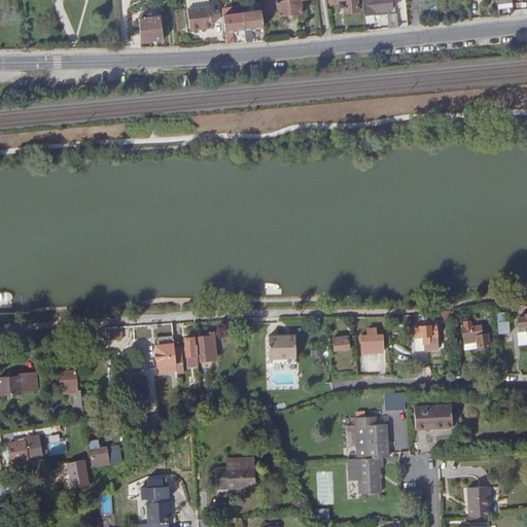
[(300,0),(283,0),(275,1),(277,15),(302,12),(300,0)]
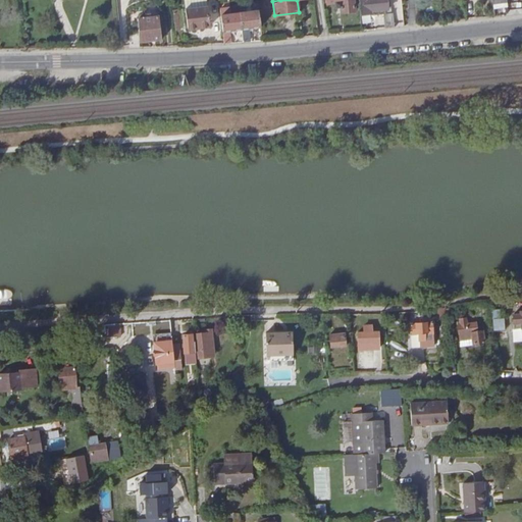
[(351,0),(324,0),(325,2),(334,1),(334,6),(340,6),(340,12),(352,11),(351,0)]
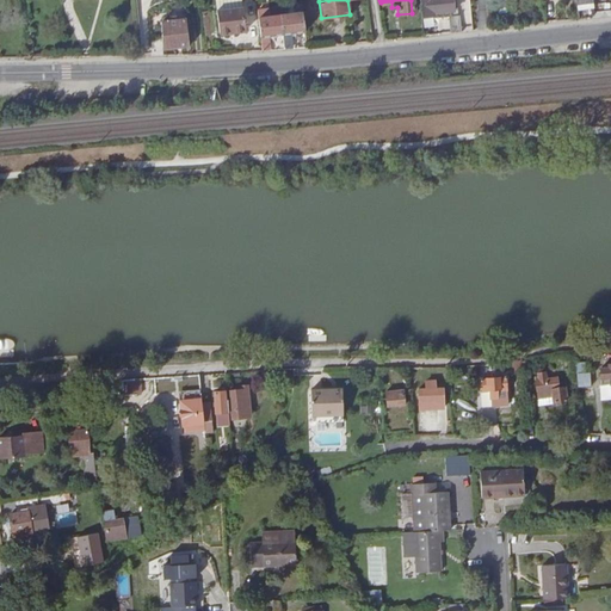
[(419,0),(420,17),(432,16),(432,11),(451,11),(450,0),(419,0)]
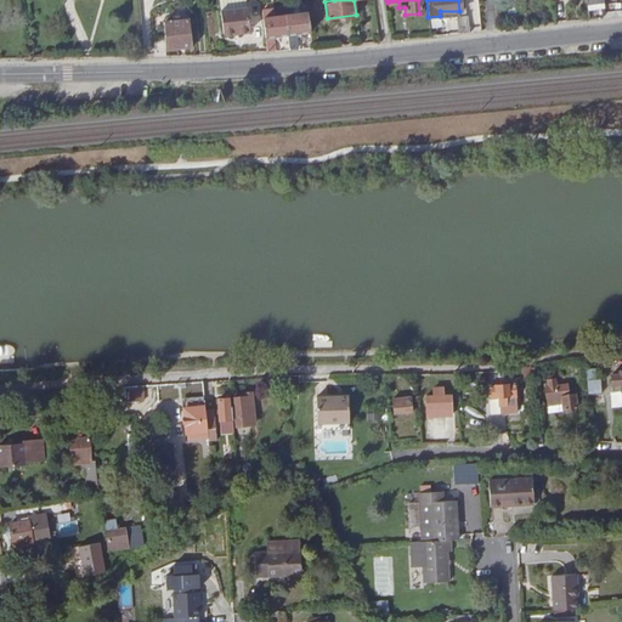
[(248,7),(219,11),(221,34),(250,30),(248,7)]
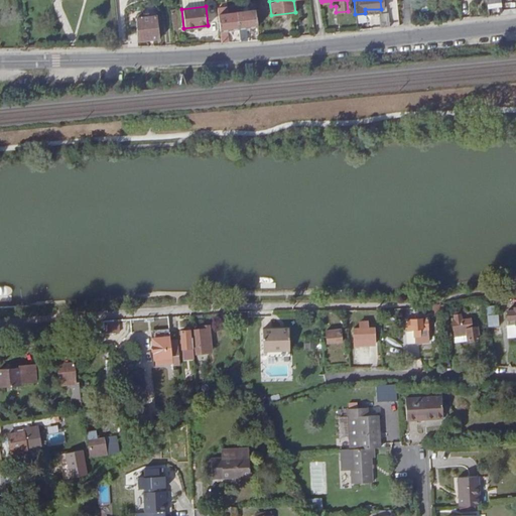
[(254,10),(236,12),(238,28),(244,28),(256,27),(254,10)]
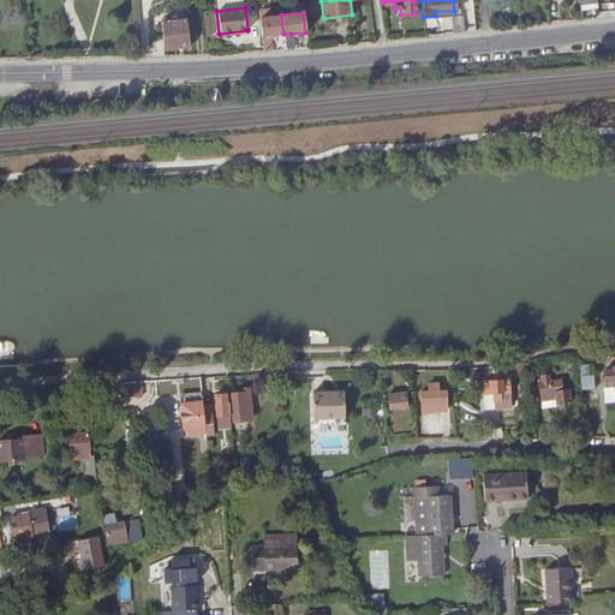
[(463,31),(461,13),(451,15),(452,33),(463,31)]
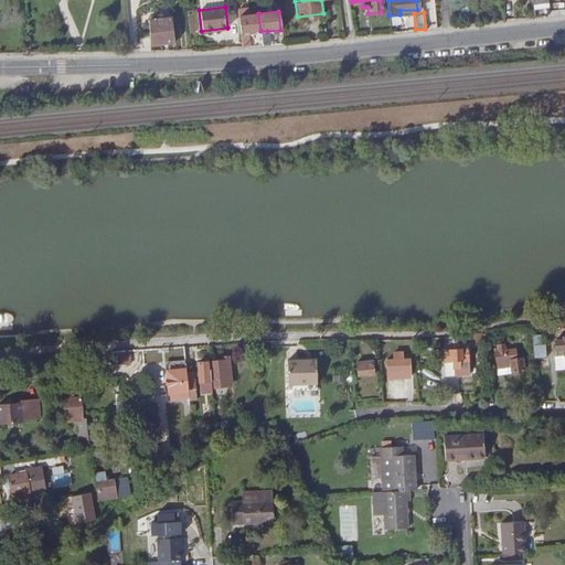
[(260,31),(258,13),(238,16),(241,33),(247,33),(260,31)]
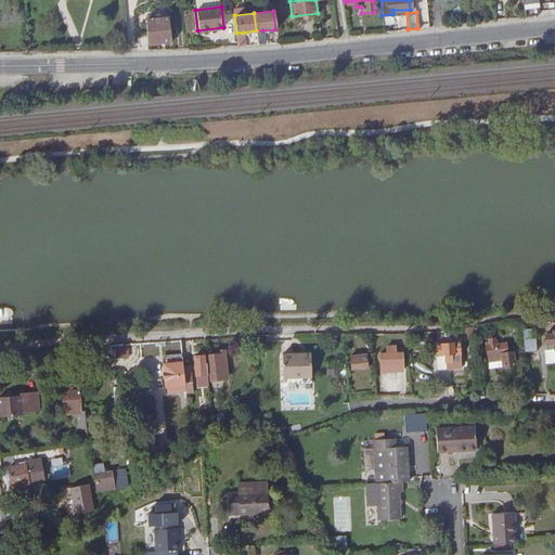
[(146,34),(138,35),(139,50),(149,49),(147,42),(171,40),(169,17),(145,21),(146,34)]
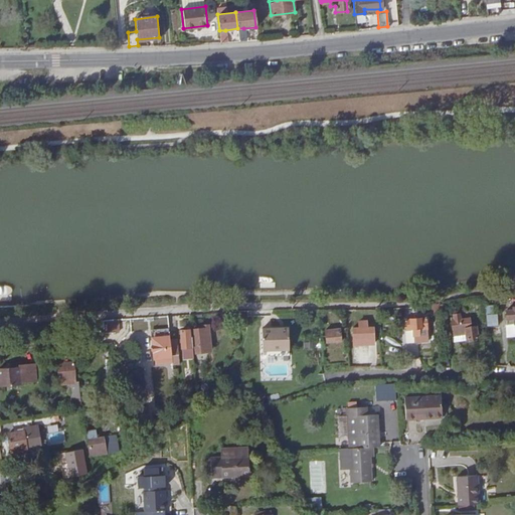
[(494,305),(485,306),(485,314),(495,313),(494,305)]
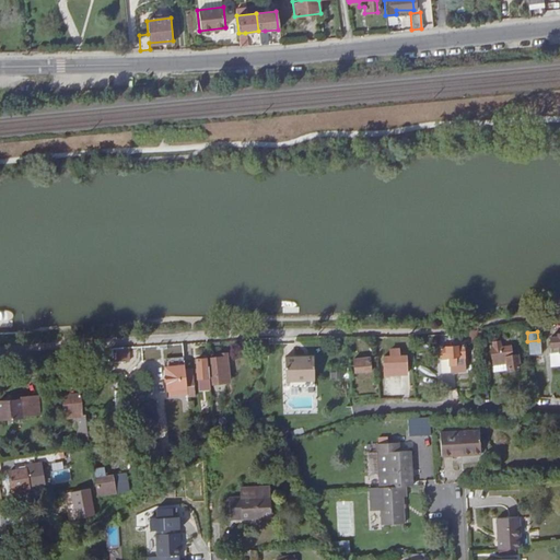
[(559,334),(558,334),(558,337),(550,338),(551,351),(559,351),(559,353),(559,334)]
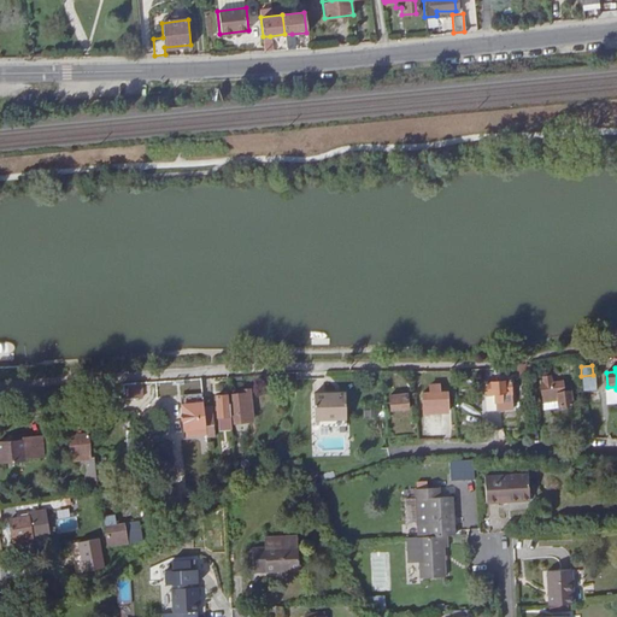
[(583,377),(583,391),(598,391),(598,376),(583,377)]
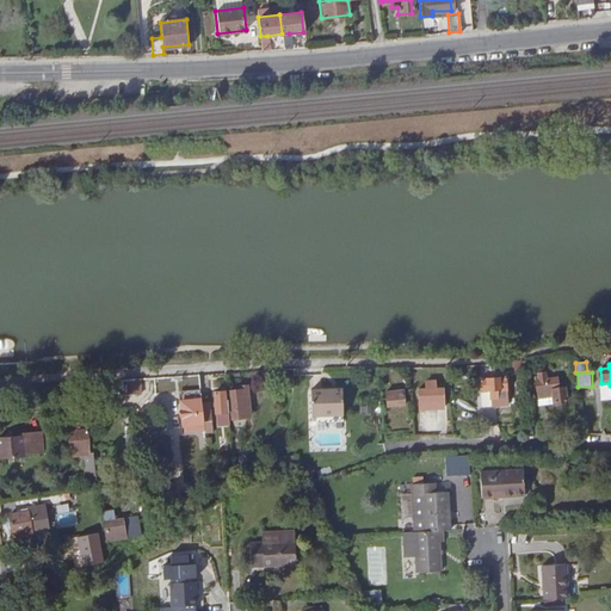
[(508,396),(506,376),(482,378),(483,405),(493,403),(492,397),(508,396)]
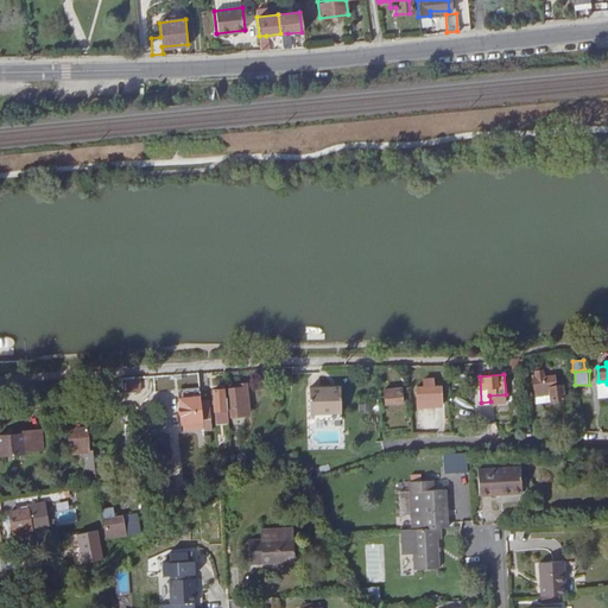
[(555,375),(544,377),(536,378),(533,378),(534,388),(537,388),(545,388),(545,393),(545,396),(550,396),(551,400),(564,399),(562,386),(557,386),(555,375)]
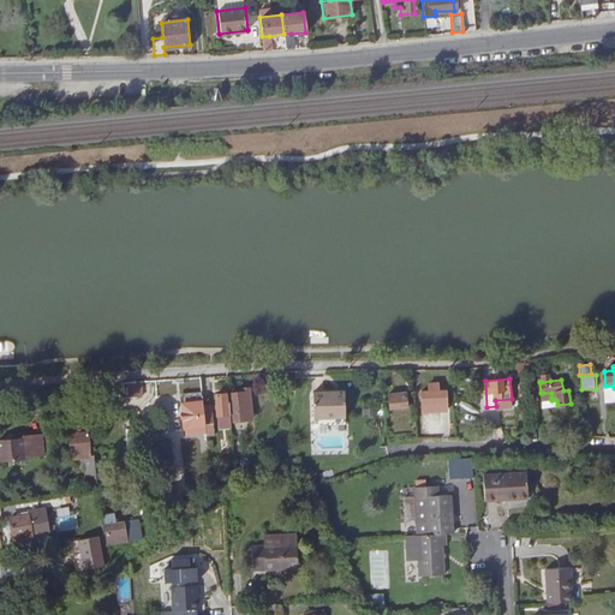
[(137,381),(124,382),(125,396),(137,395),(137,390),(137,381)]
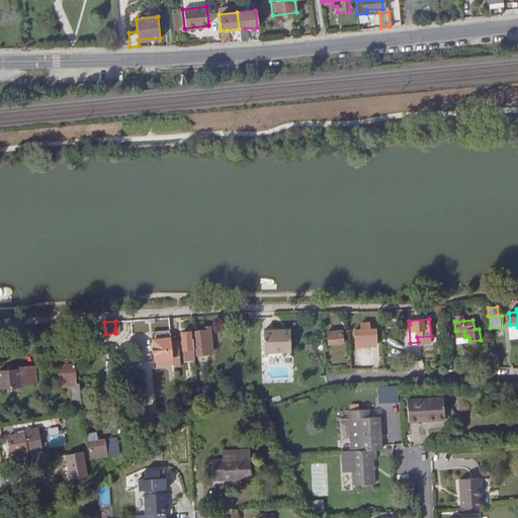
[(377,327),(371,328),(363,328),(357,329),(358,339),(377,337),(377,327)]
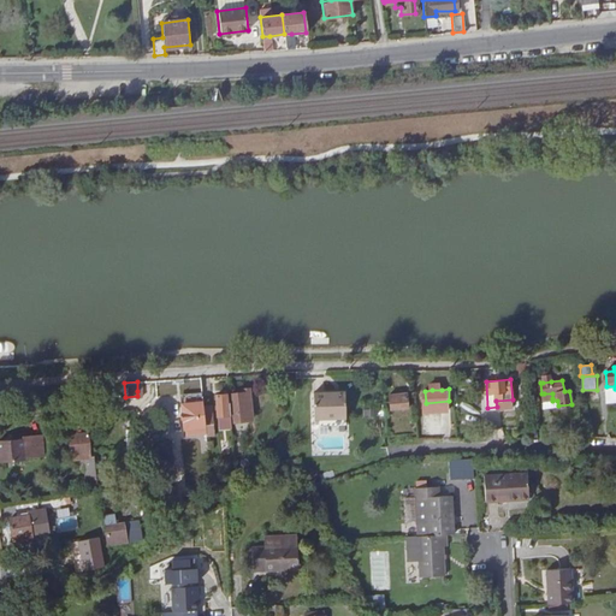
[(235,414),(247,413),(247,412),(252,410),(250,406),(253,406),(252,392),(232,394),(235,414)]
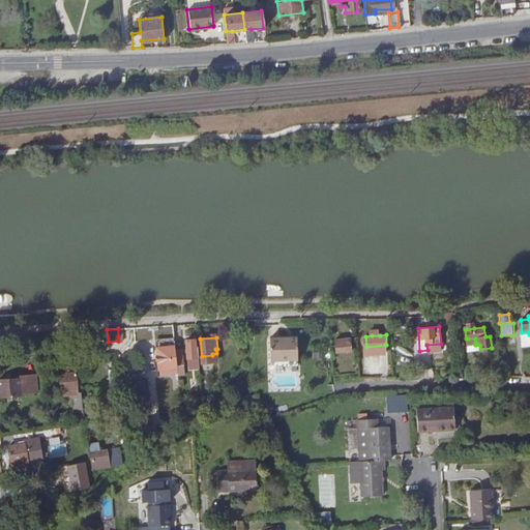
[(298,337),(271,340),(272,361),(300,359),(298,337)]
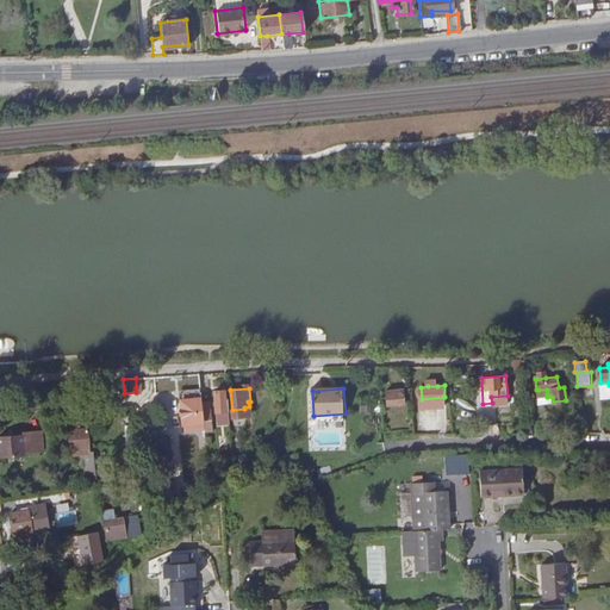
[(231,422),(229,399),(226,399),(225,390),(216,391),(219,423),(231,422)]
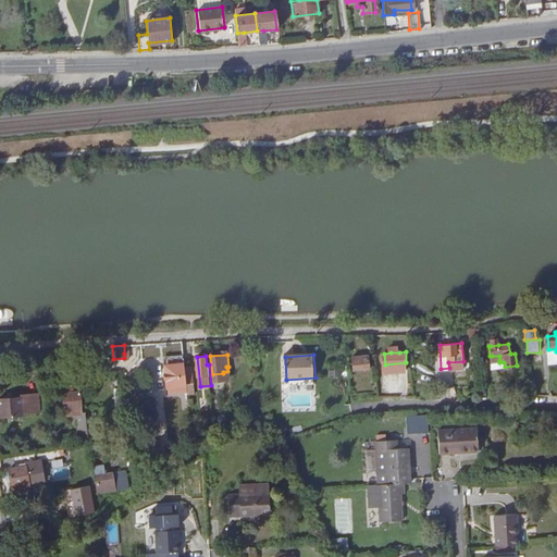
[(360,361),(354,362),(355,370),(371,368),(370,357),(359,358),(360,361)]
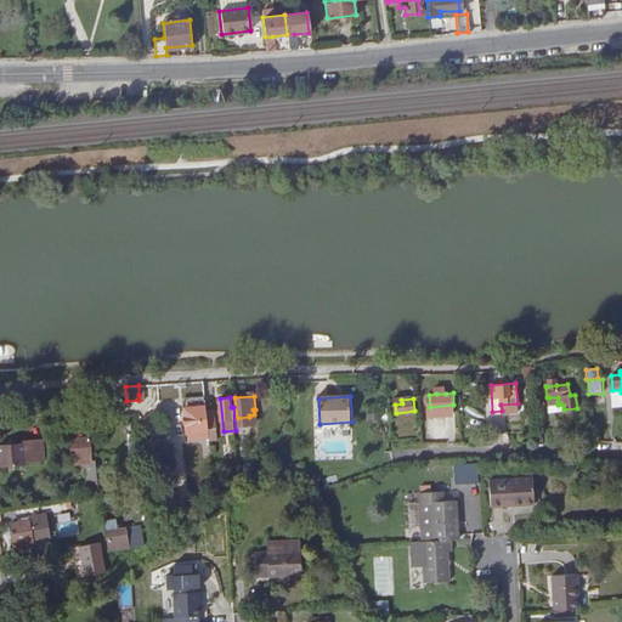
[(383,418),(382,406),(369,407),(369,419),(383,418)]
